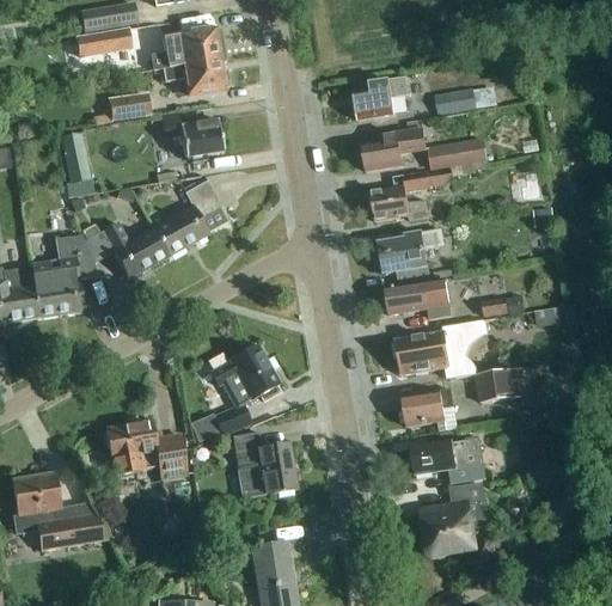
[(79,10),(84,32),(138,23),(133,0),(79,10)]
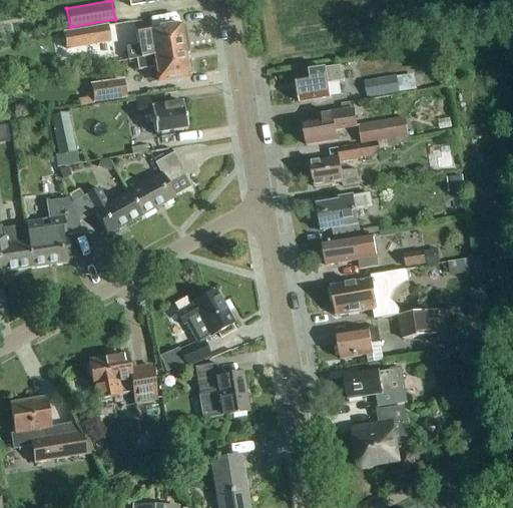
[(107,22),(62,30),(65,47),(110,40),(107,22)]
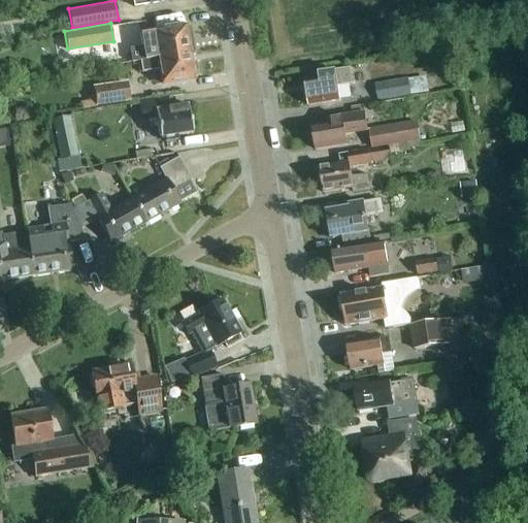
[(132,60),(140,58),(190,50),(188,39),(192,38),(190,25),(186,26),(186,24),(140,31),(142,44),(130,46),(132,60)]
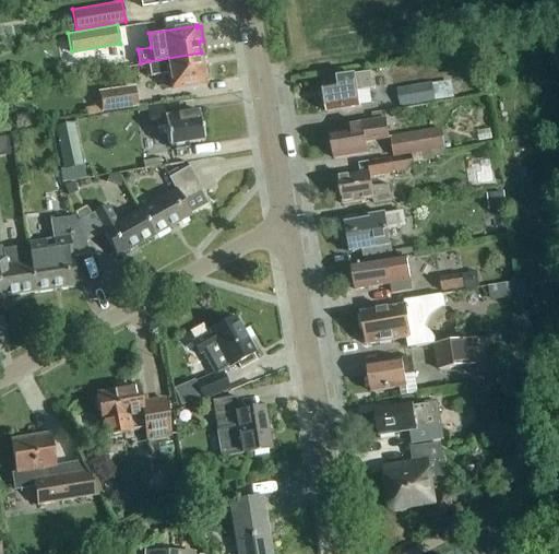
[(201,52),(149,61),(151,73),(169,70),(173,85),(205,80),(205,78),(210,77),(206,62),(203,63),(201,52)]
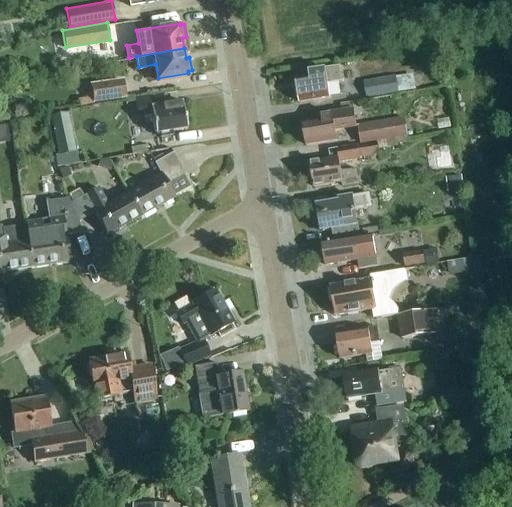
[(410,54),(413,66),(426,64),(424,51),(410,54)]
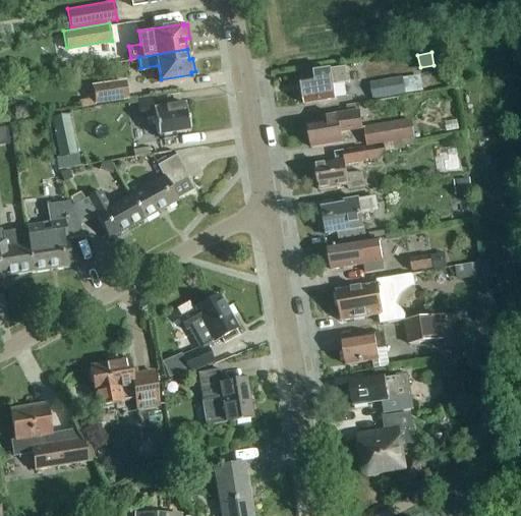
[(315,75),(301,77),(303,89),(301,92),(301,96),(304,98),(305,101),(336,96),(333,81),(348,79),(345,65),(314,70),(315,75)]
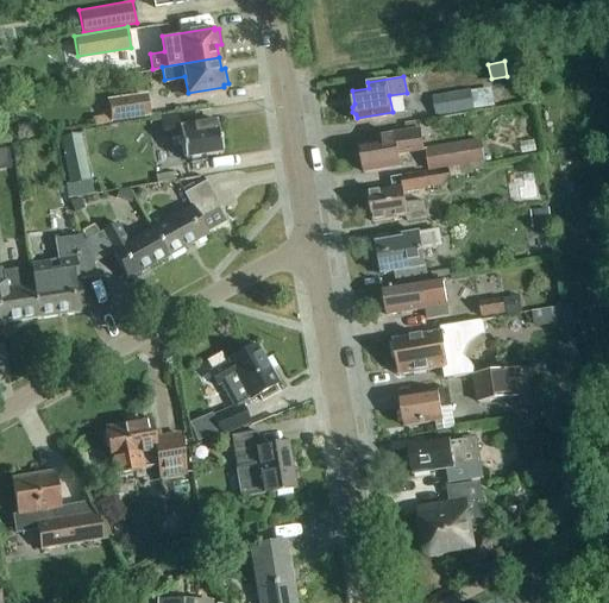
[(433,94),(437,113),(475,106),(471,88),(433,94)]
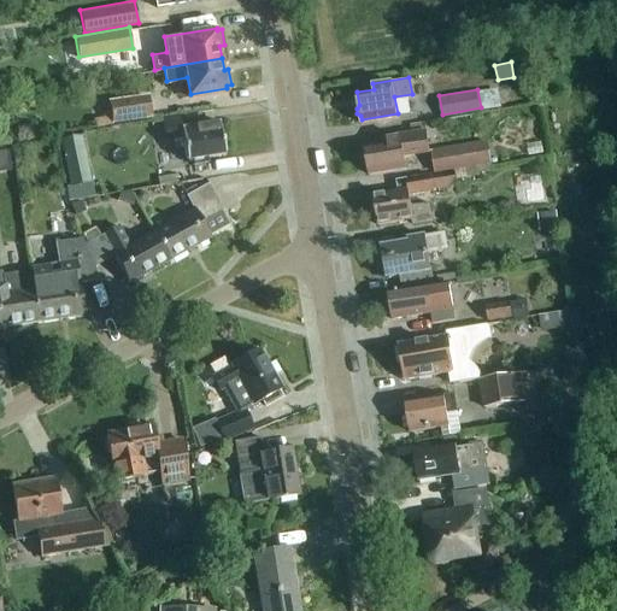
[(110,100),(112,119),(151,113),(148,94),(110,100)]
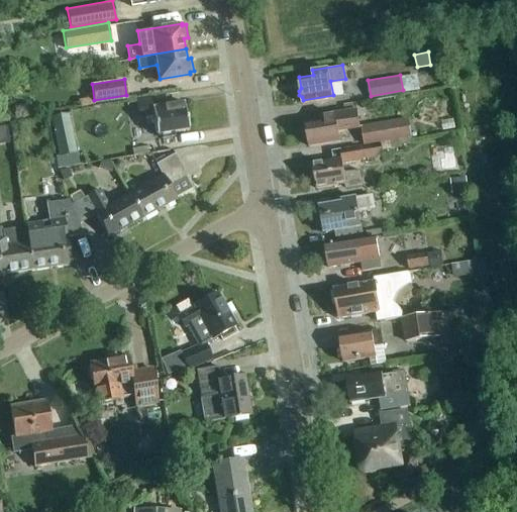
[(157,132),(162,131),(163,135),(174,133),(173,129),(189,127),(184,100),(152,105),(151,96),(136,98),(139,114),(153,112),(157,132)]
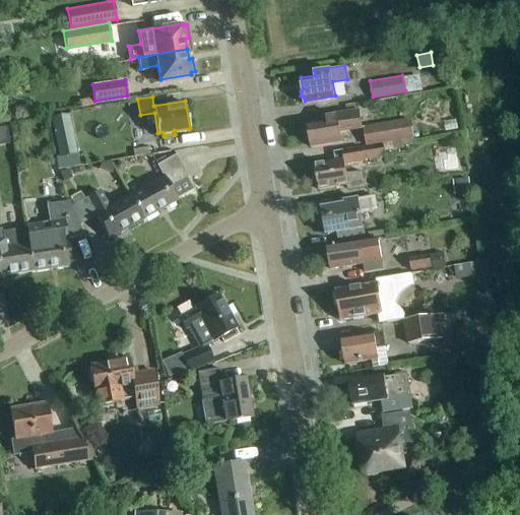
[(310,132),(308,134),(309,139),(311,141),(312,144),(342,139),(340,125),(362,122),(359,107),(322,113),(322,119),(308,121),(310,132)]
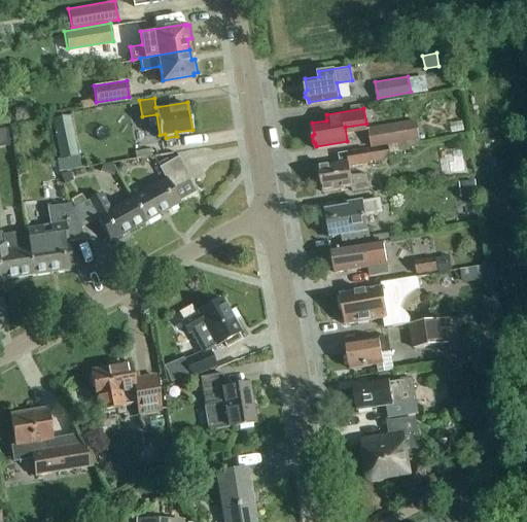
[(79,153),(70,113),(50,117),(60,158),(79,153)]
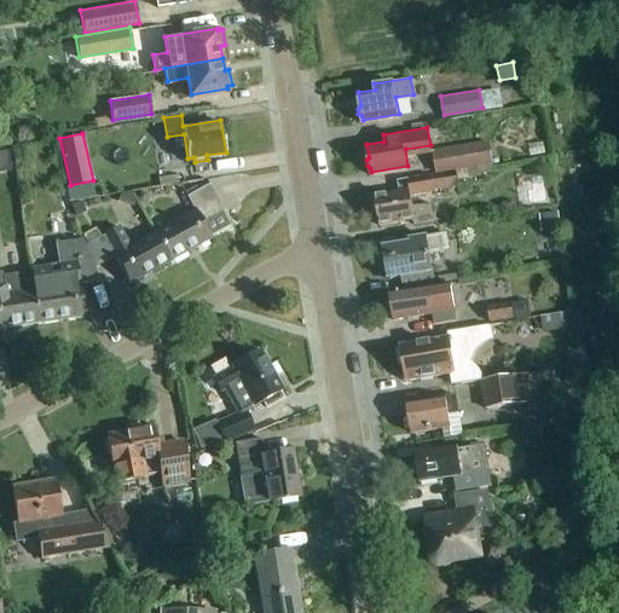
[(480,161),(476,140),(434,148),(438,169),(480,161)]
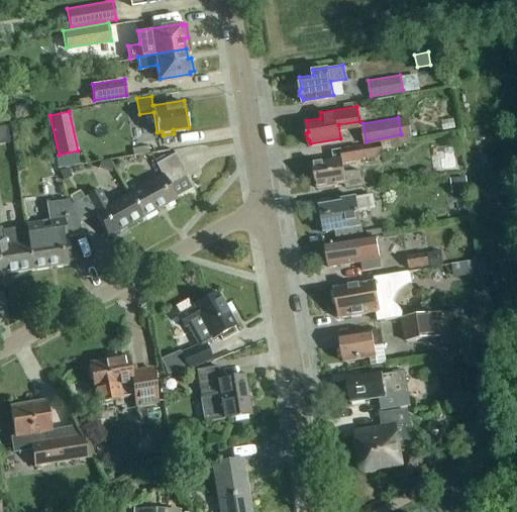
[(383,147),(402,145),(401,137),(333,149),(334,158),(313,162),(313,164),(311,164),(313,176),(315,176),(317,186),(346,181),(347,186),(364,183),(360,168),(345,170),(343,161),(363,158),(363,157),(383,152),(383,147)]
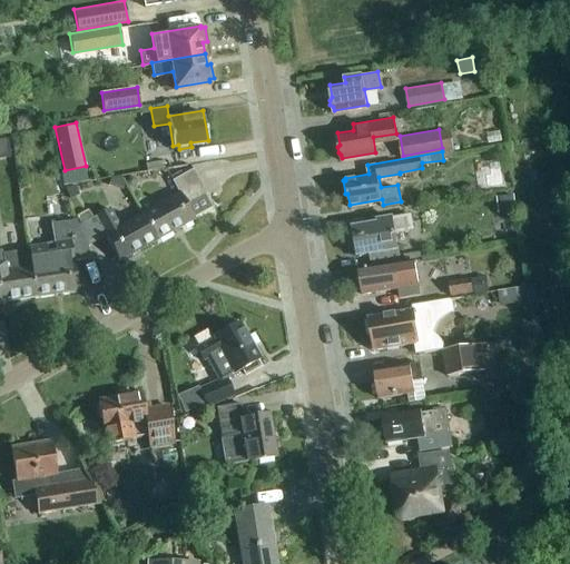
[(179,190),(143,211),(157,237),(195,216),(194,215),(212,205),(205,193),(206,191),(193,166),(172,178),(179,190)]
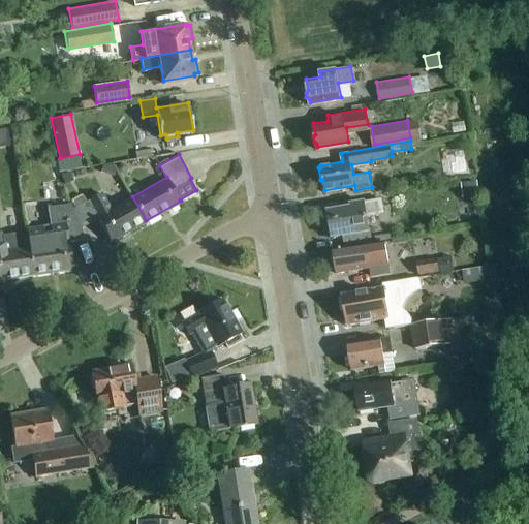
[(118,163),(117,166),(119,170),(123,171),(126,168),(127,165),(125,162),(121,161),(118,163)]
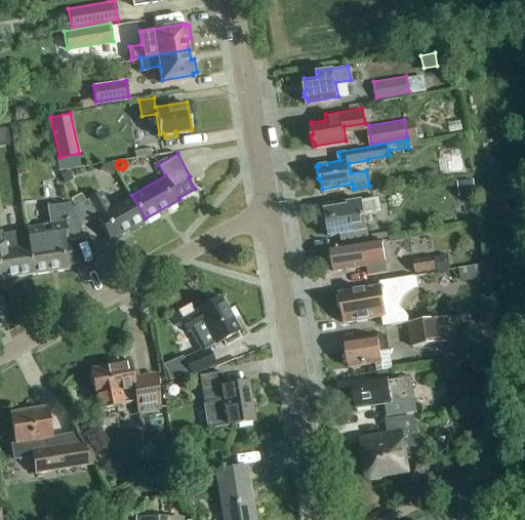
[(70,169),(61,170),(65,181),(70,177),(71,174),(70,169)]
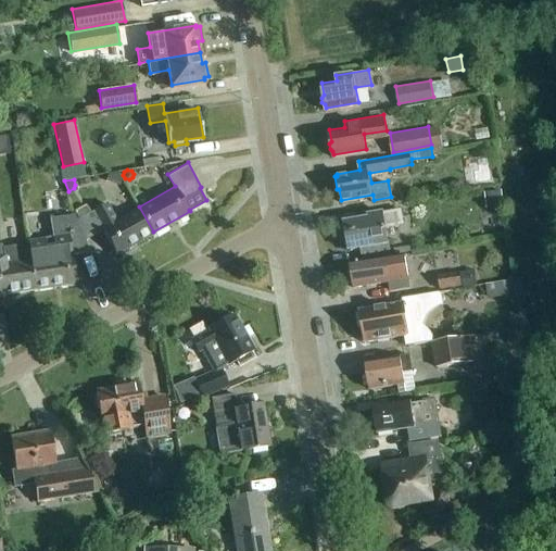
[(153,232),(139,207),(116,218),(106,201),(77,217),(86,237),(102,228),(116,252),(153,232)]
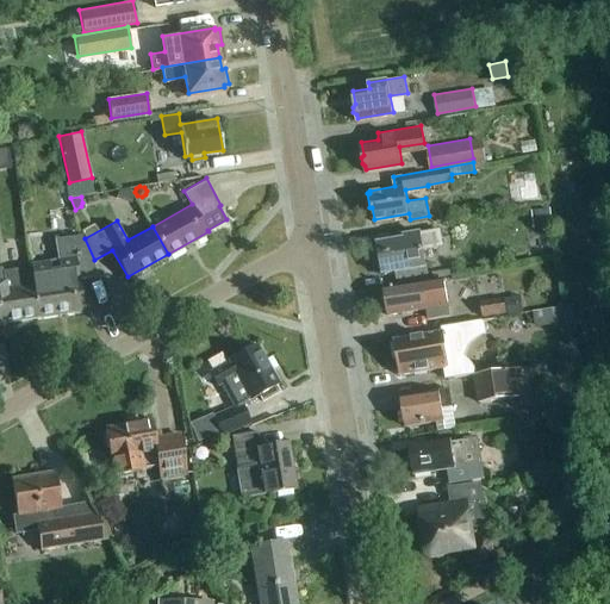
[(378,257),(379,267),(383,267),(383,272),(397,269),(398,280),(428,274),(423,248),(439,244),(442,240),(440,228),(404,234),(405,236),(378,241),(380,255),(378,257)]
